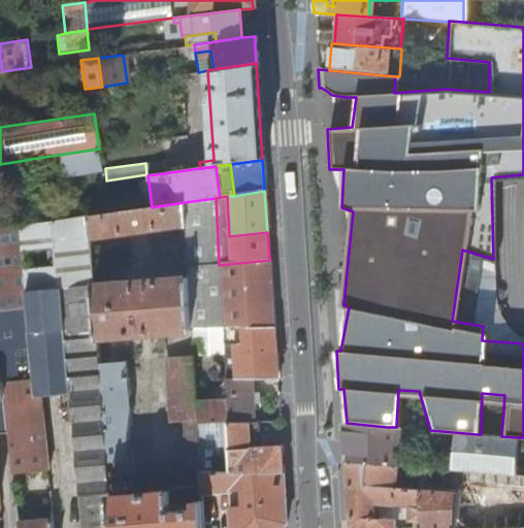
[(219,265),(216,198),(185,202),(188,266),(188,278),(191,328),(223,327),(273,327),(269,260),(219,265)]
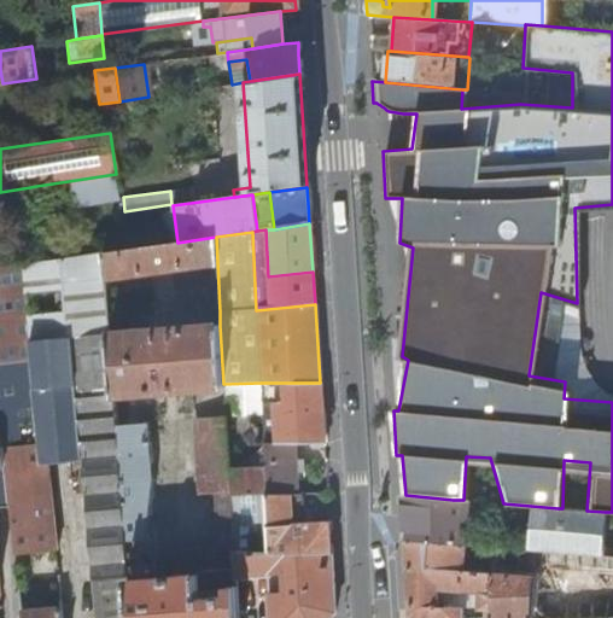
[(206,313),(220,312),(216,237),(177,243),(101,252),(104,281),(209,266),(210,280),(204,280),(206,313)]
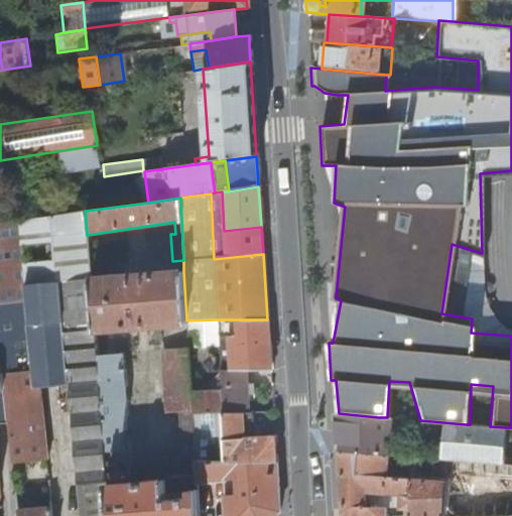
[(36,387),(37,386),(60,384),(69,383),(64,325),(60,282),(91,279),(87,235),(85,211),(30,220),(18,221),(34,372),(36,387)]
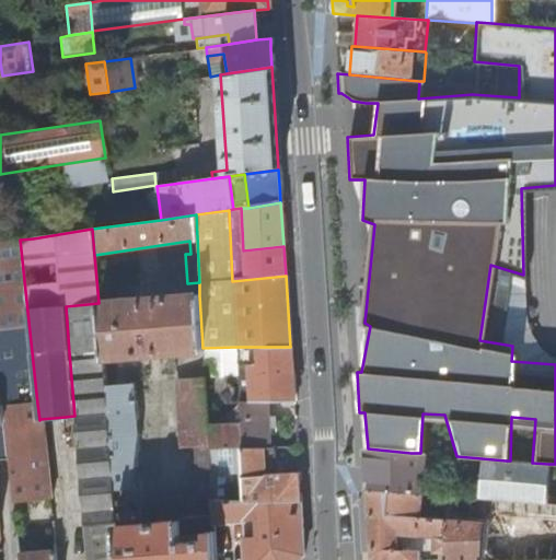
[(1,407),(37,404),(20,240),(0,242),(0,391),(0,393),(1,407)]
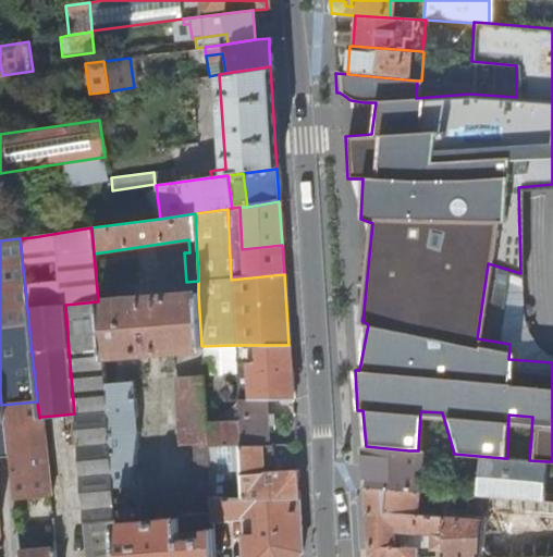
[(198,294),(98,301),(101,347),(102,358),(201,349),(201,346),(198,294)]
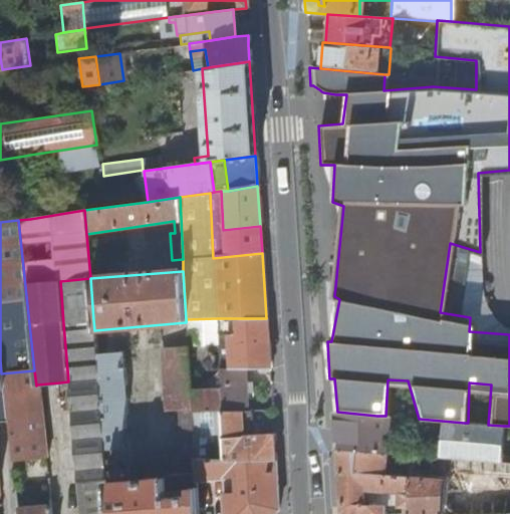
[(63,323),(93,320),(90,278),(60,281),(63,323)]
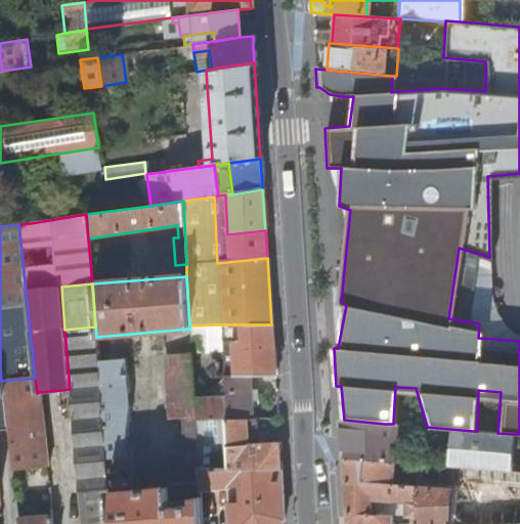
[(190,353),(222,352),(221,324),(189,325),(189,329),(190,353)]
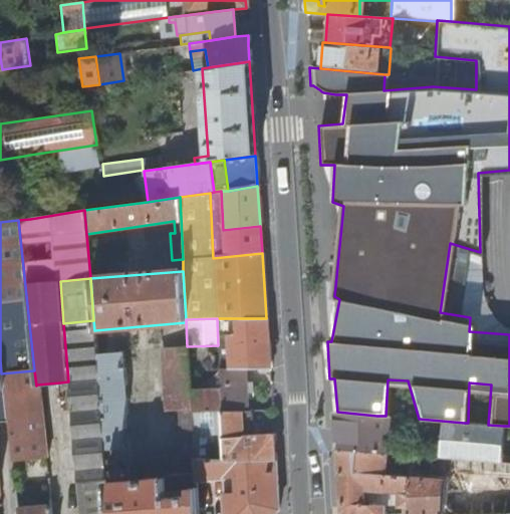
[(219,369),(239,369),(269,368),(267,344),(266,318),(217,318),(218,345),(219,369)]
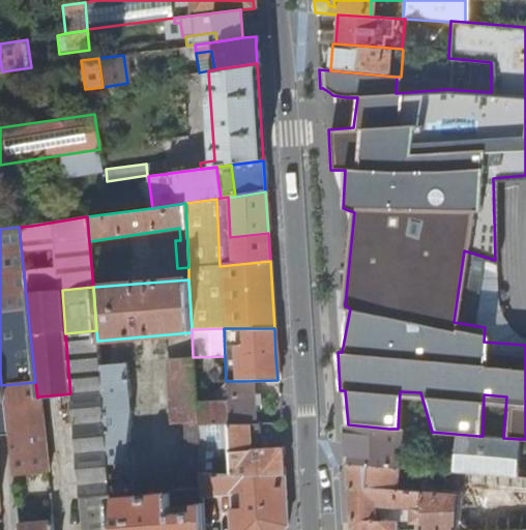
[(96,330),(65,333),(70,393),(70,401),(72,424),(75,450),(87,449),(90,483),(78,484),(81,529),(111,529),(99,366),(97,341),(96,330)]
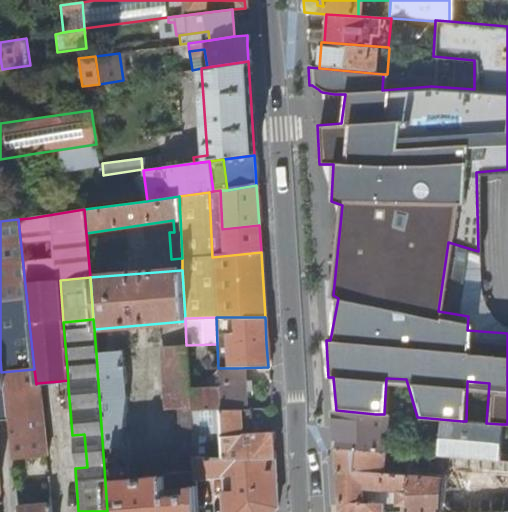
[(164,410),(176,409),(190,408),(189,390),(186,346),(160,348),(164,410)]
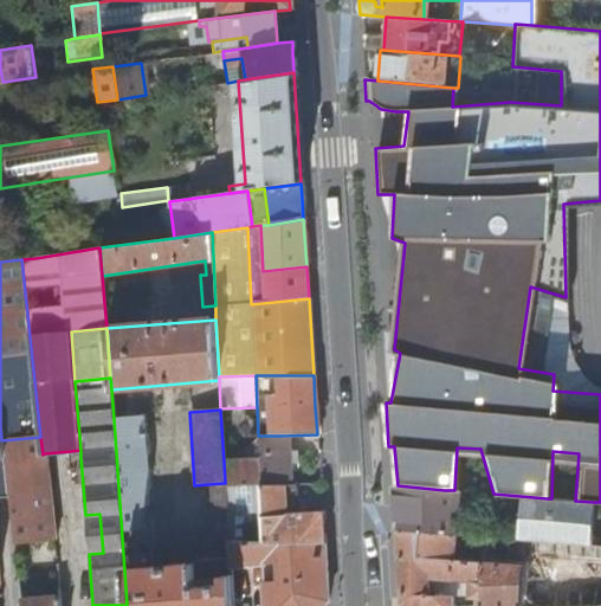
[(143,416),(114,419),(127,605),(230,605),(228,567),(227,559),(193,560),(192,537),(167,540),(169,566),(150,567),(148,549),(143,542),(140,543),(139,530),(142,529),(143,507),(147,507),(148,472),(143,416)]
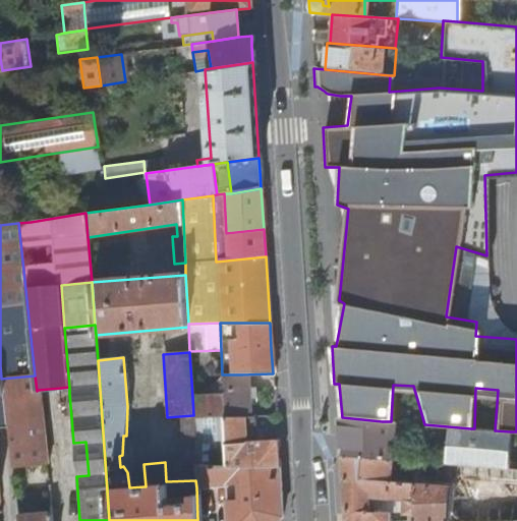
[(245,417),(242,374),(222,374),(221,374),(222,390),(208,390),(206,396),(192,397),(193,415),(193,419),(219,418),(224,418),(228,417),(237,417),(245,417)]
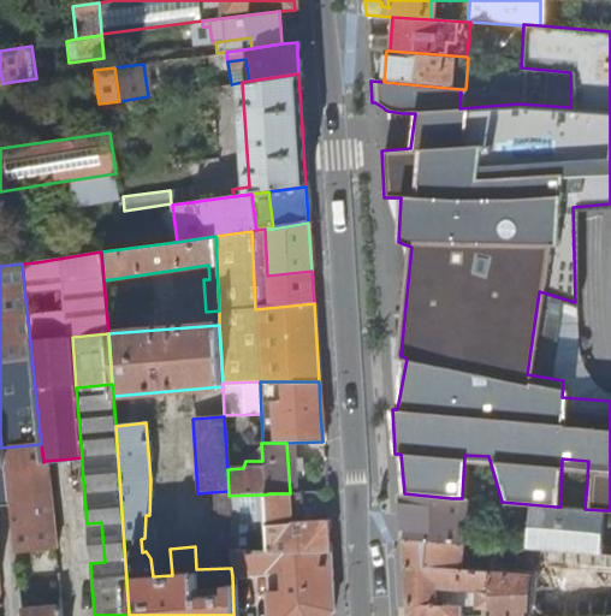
[(53,549),(45,461),(43,462),(41,444),(1,448),(7,507),(13,552),(53,549)]
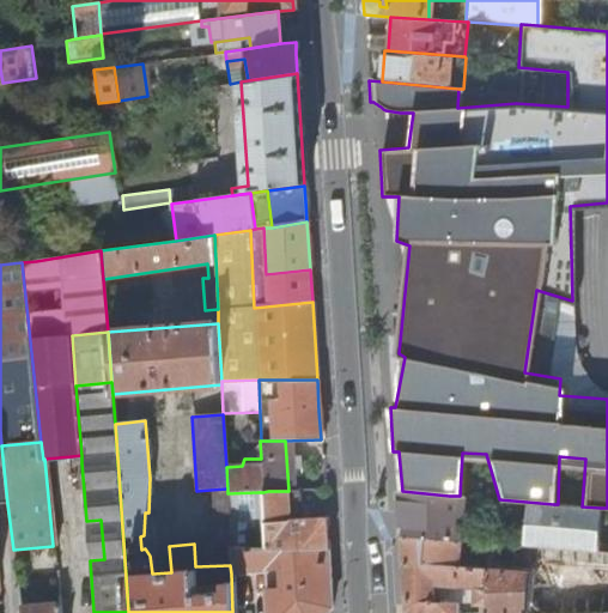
[(73,465),(76,465),(81,463),(81,455),(72,456),(73,465)]
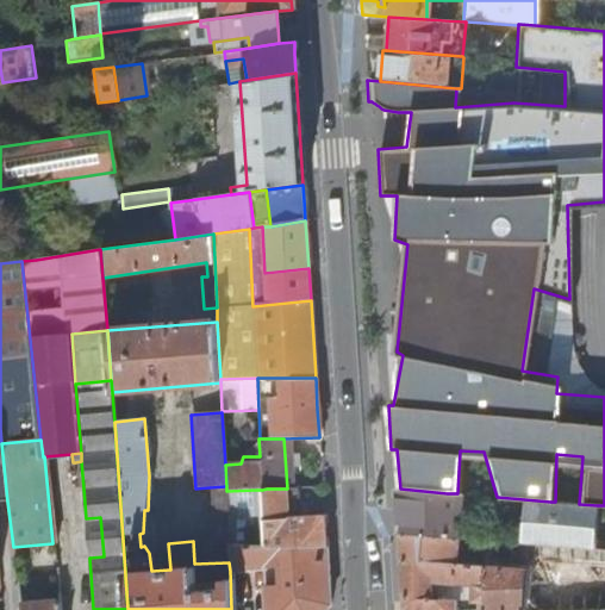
[(213,546),(230,545),(226,491),(226,486),(210,487),(213,546)]
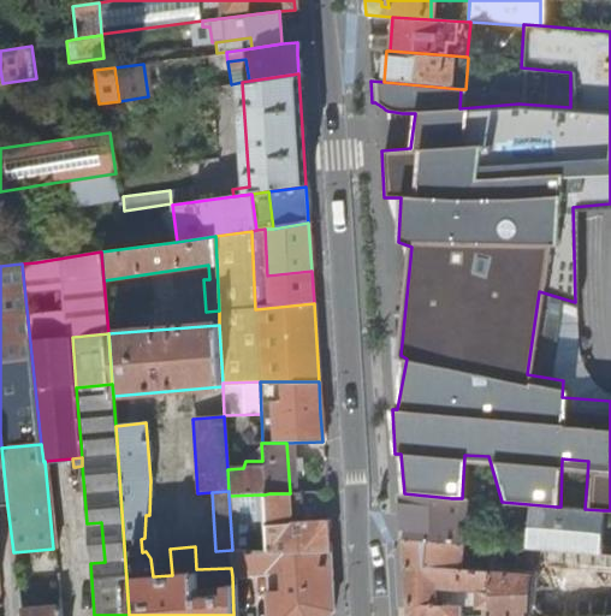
[(301,522),(300,493),(290,493),(280,493),(270,493),(265,495),(259,495),(229,496),(232,550),(232,554),(328,551),(327,520),(301,522)]
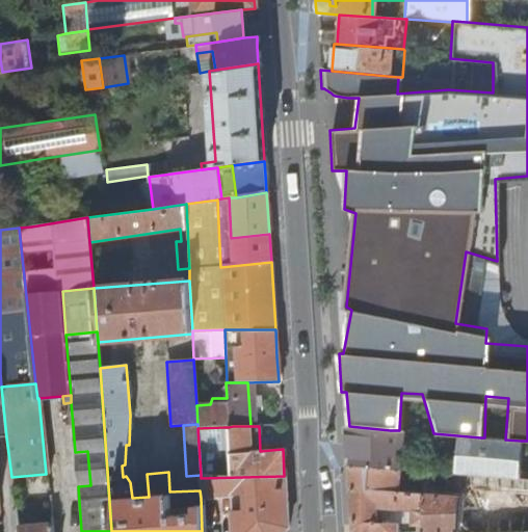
[(399,469),(402,431),(399,430),(390,430),(349,426),(343,426),(343,433),(345,451),(345,464),(399,469)]
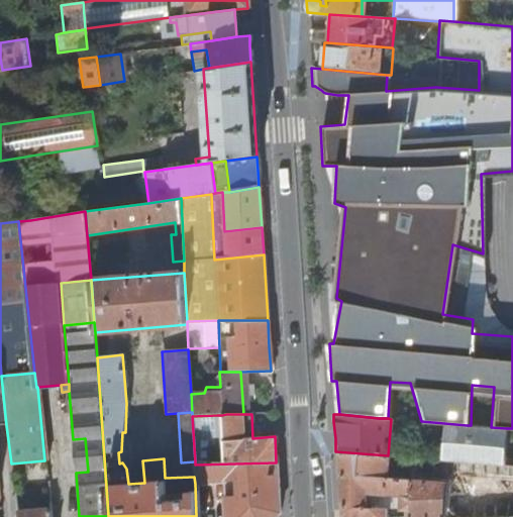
[(467,425),(444,423),(441,460),(444,460),(473,463),(502,467),(506,428),(491,427),(471,425),(467,425)]
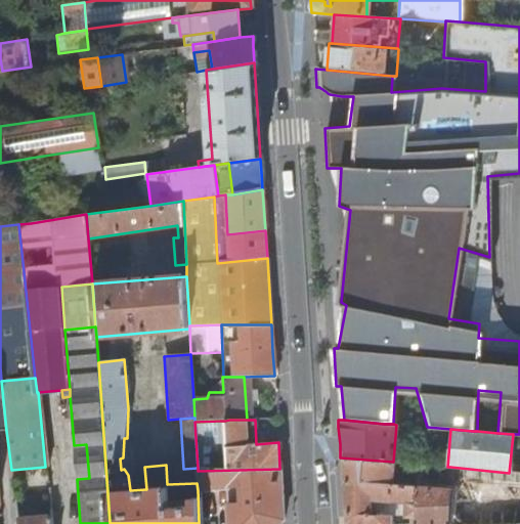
[(86,444),(74,445),(77,479),(89,478),(86,444)]
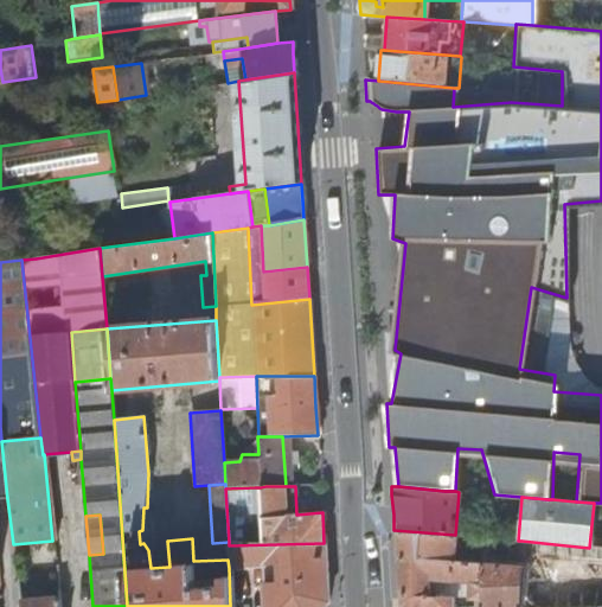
[(519,593),(522,569),(522,567),(519,566),(522,541),(518,541),(480,537),(478,562),(453,561),(455,535),(394,530),(397,570),(398,605),(401,606),(450,606),(450,599),(428,599),(427,581),(467,585),(466,600),(479,600),(478,606),(529,606),(529,593),(519,593)]
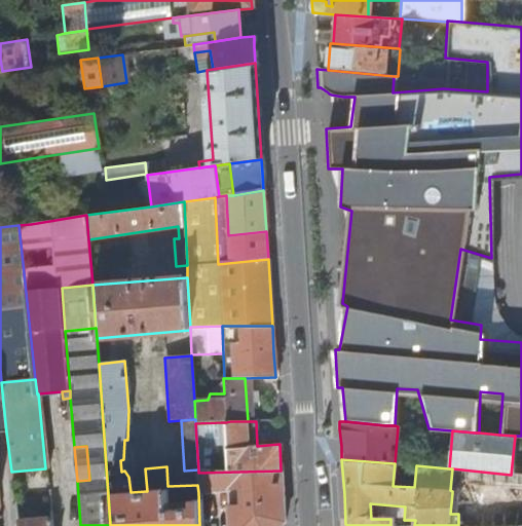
[(452,491),(452,493),(479,495),(481,472),(452,468),(450,490),(452,491)]
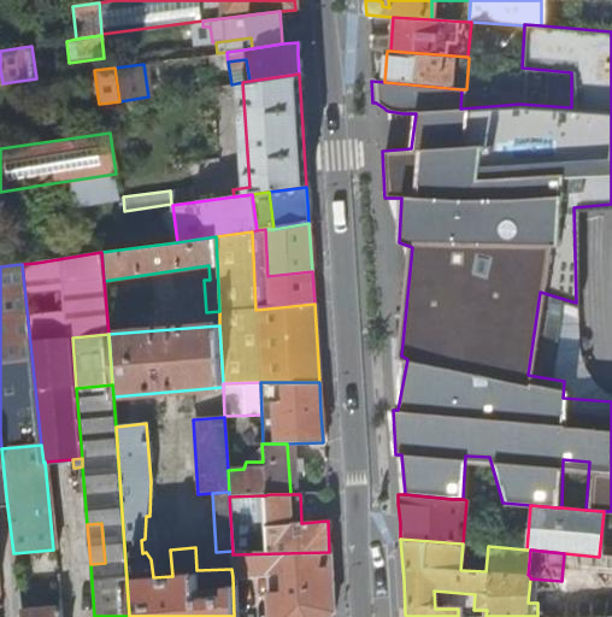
[(266,575),(268,616),(327,616),(333,611),(331,591),(329,552),(233,554),(231,554),(231,569),(233,577),(266,575)]
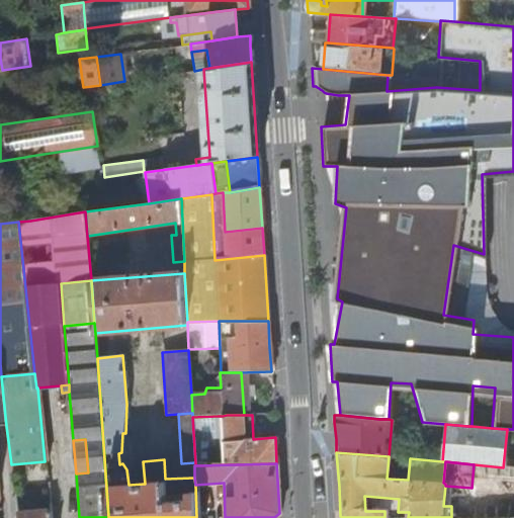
[(513,517),(513,467),(513,468),(505,467),(500,517),(513,517)]
